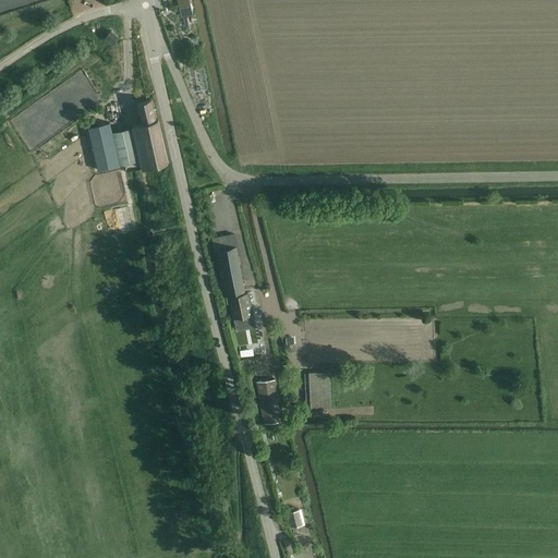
[(178,0),(182,17),(193,14),(190,1),(184,2),(183,0),(178,0)]
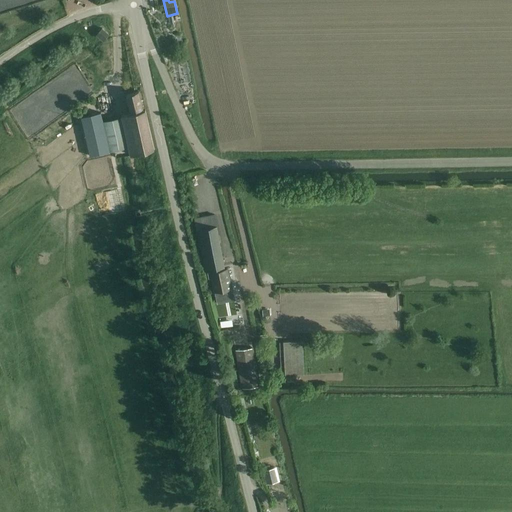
[(97,33),(97,34),(103,40),(104,39),(109,33),(102,28),(97,33)]
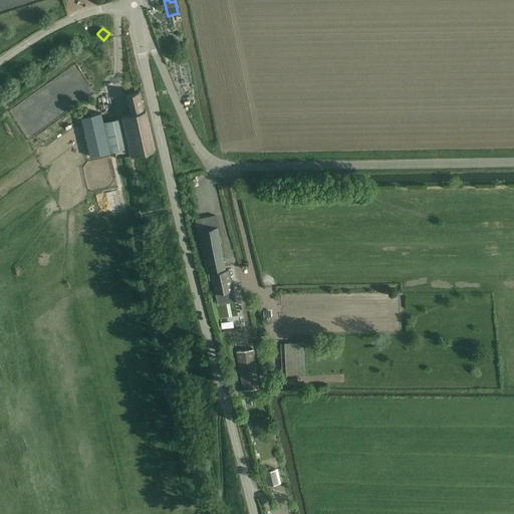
[(132,156),(141,154),(155,150),(146,110),(144,110),(140,91),(126,94),(132,113),(121,116),(122,117),(103,121),(101,112),(81,117),(90,157),(130,148),(132,156)]
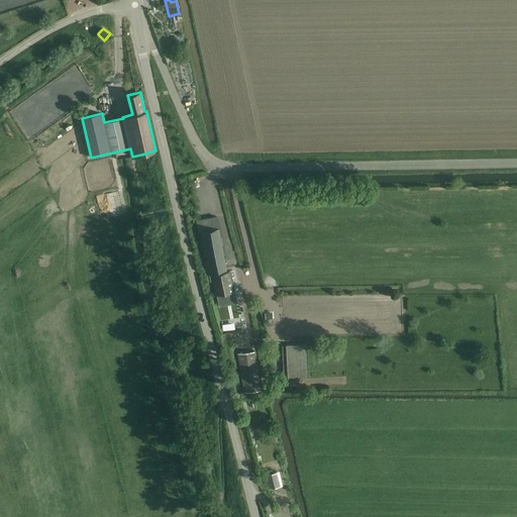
[(197,221),(196,221),(199,231),(198,232),(207,273),(227,269),(226,267),(220,236),(218,227),(216,216),(197,221)]
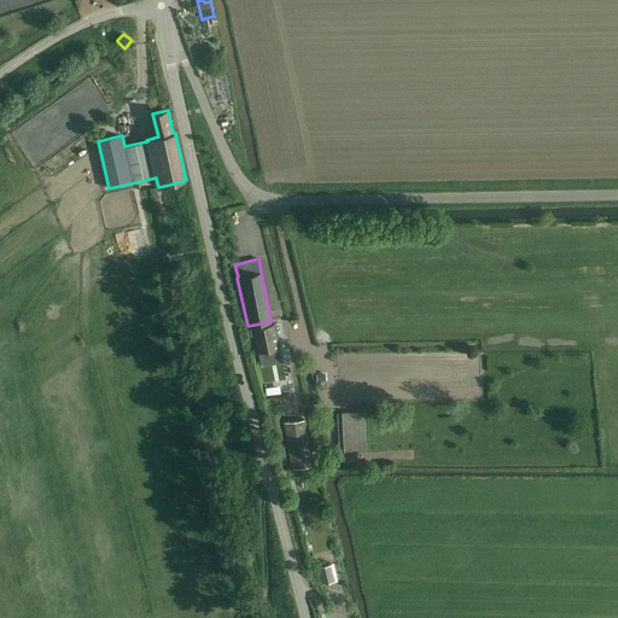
[(275,324),(254,328),(262,365),(283,360),(275,324)]
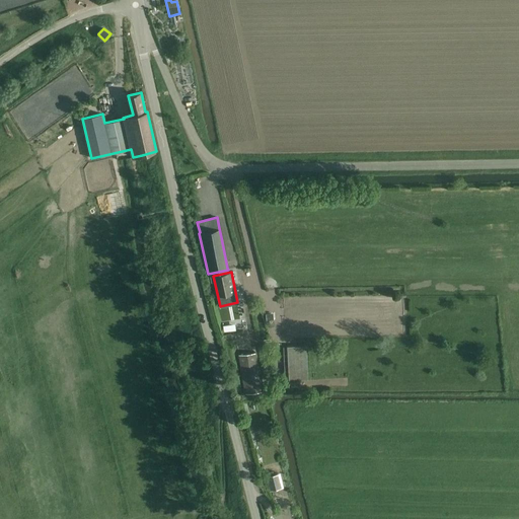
[(306,346),(287,347),(289,381),(308,380),(306,346)]
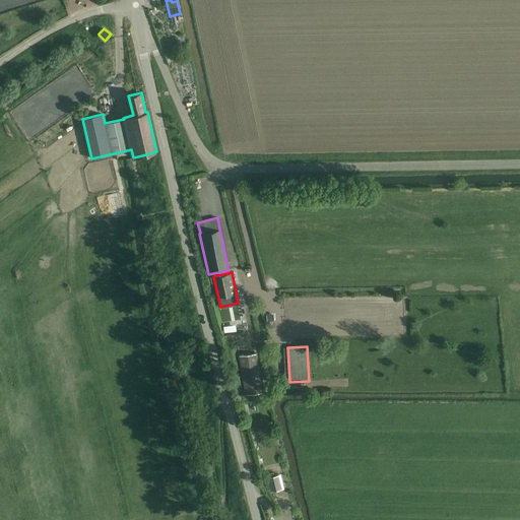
[(239,355),(246,395),(262,393),(256,353),(239,355)]
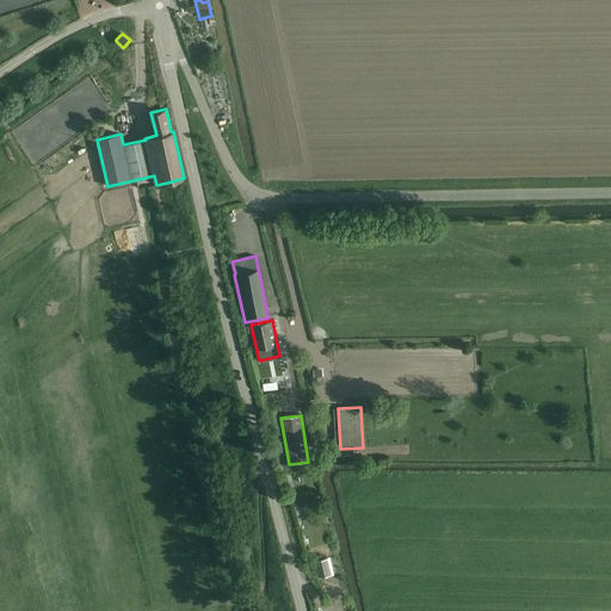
[(319,578),(332,574),(327,559),(315,561),(319,578)]
